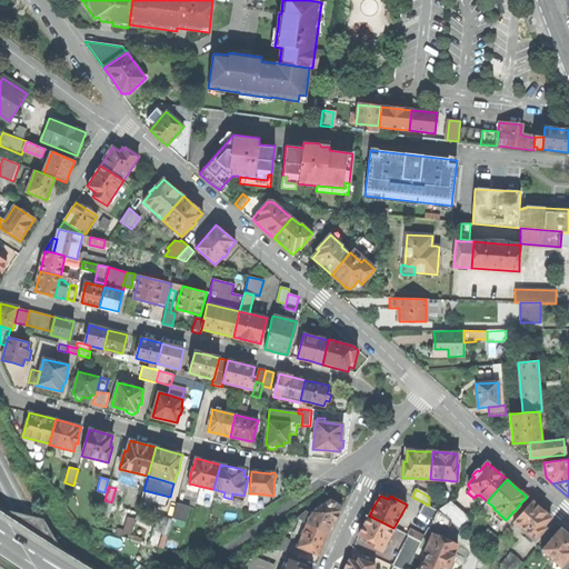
[(310,513),(306,523),(328,535),(336,520),(342,507),(329,500),(311,512),(310,513)]
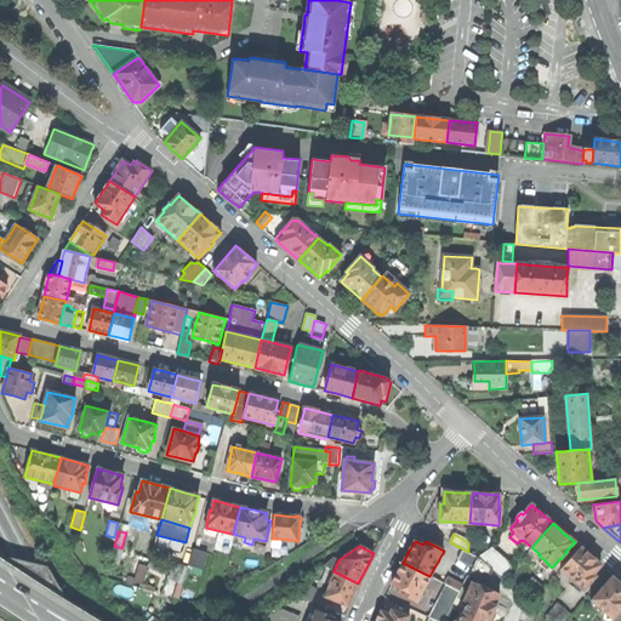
[(493,547),(478,557),(493,570),(503,579),(514,567),(493,547)]
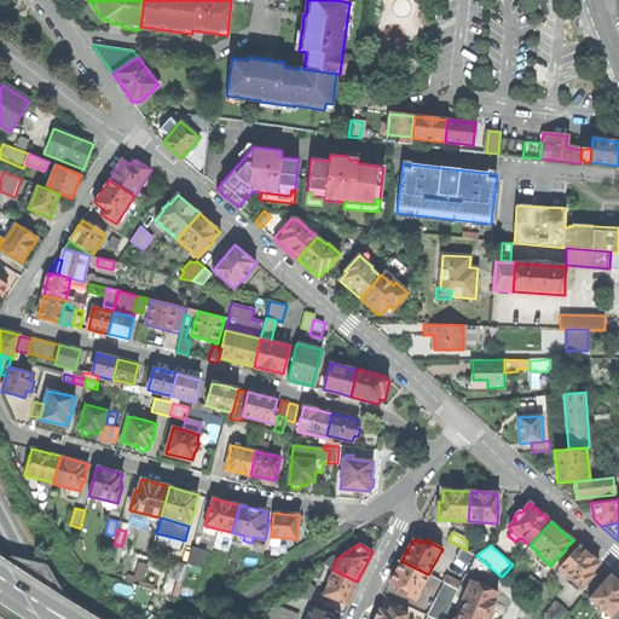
[(579,545),(559,568),(573,582),(571,584),(577,590),(579,588),(582,589),(594,576),(590,573),(599,563),(588,554),(579,545)]
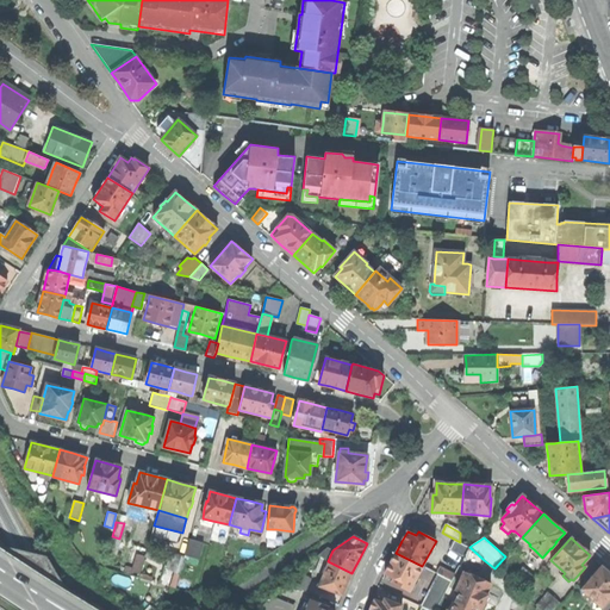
[(201,542),(190,539),(184,556),(197,560),(201,542)]
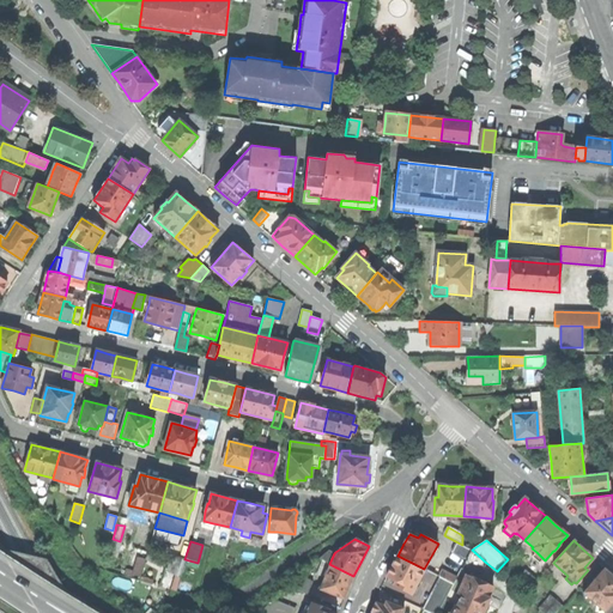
[(456,542),(451,552),(467,559),(472,550),(462,545),(456,542)]
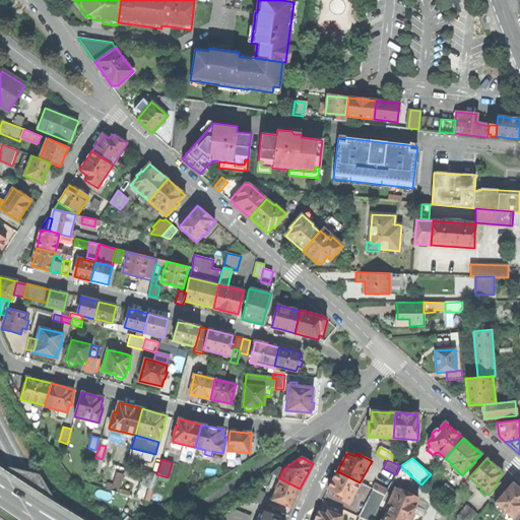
[(140,469),(126,465),(124,474),(136,481),(140,469)]
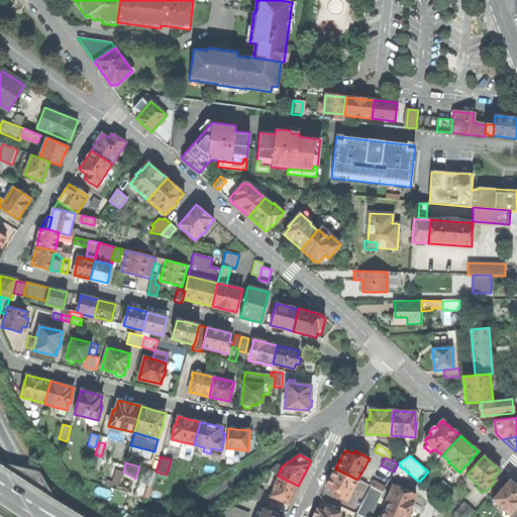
[(410,475),(398,463),(394,472),(389,480),(396,483),(404,486),(405,487),(410,475)]
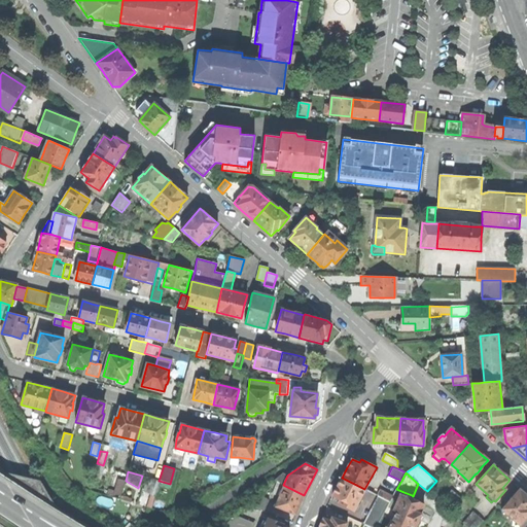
[(283,485),(287,476),(283,475),(276,481),(282,484),(283,485)]
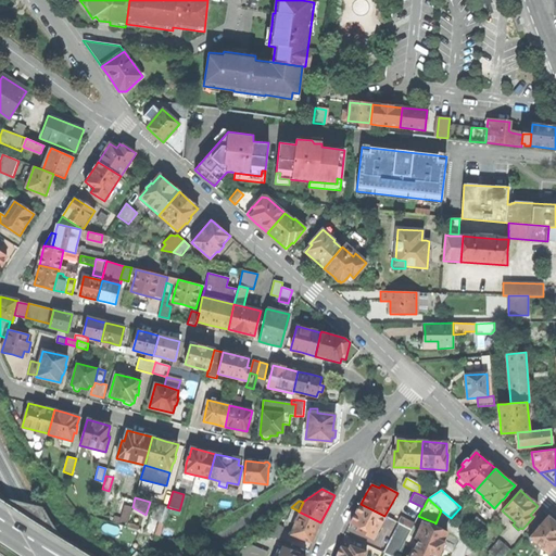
[(490,510),(493,507),(487,501),(483,505),(490,510)]
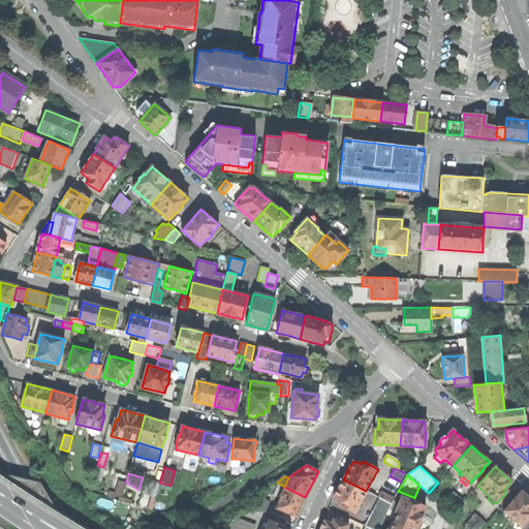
[(146,478),(143,492),(151,497),(156,499),(159,483),(146,478)]
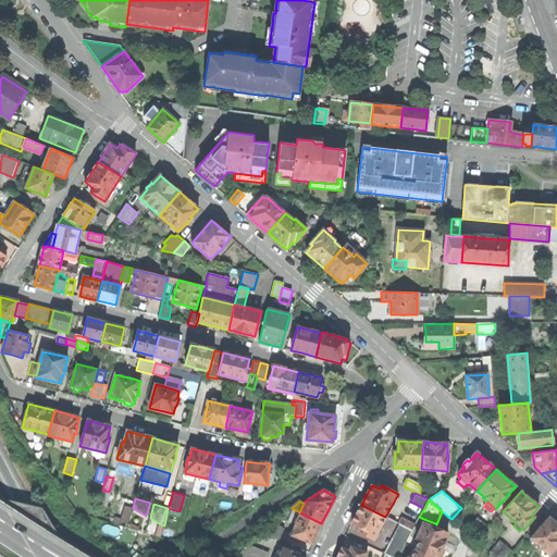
[(357,532),(373,540),(385,517),(361,505),(357,514),(351,524),(359,528),(357,532)]
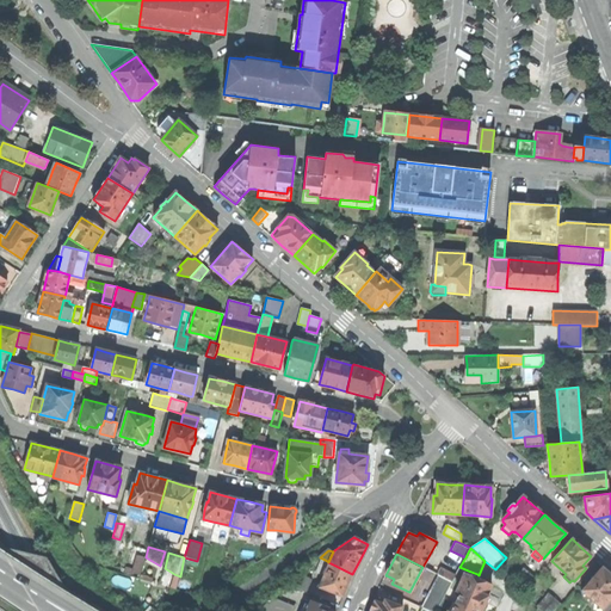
[(125,567),(123,574),(131,576),(133,573),(141,575),(144,562),(146,557),(136,555),(133,568),(125,567)]
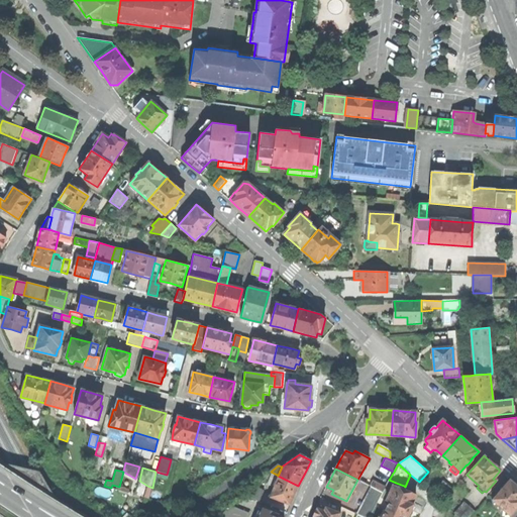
[(277,475),(266,497),(282,505),(283,501),(290,505),(295,494),(298,486),(278,476),(277,475)]
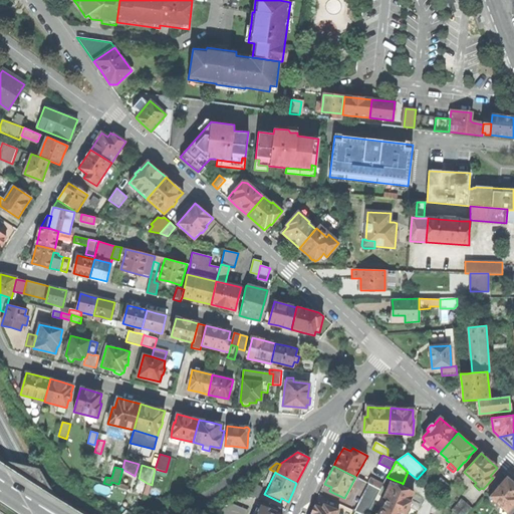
[(507,476),(489,497),(507,513),(513,504),(513,482),(507,476)]
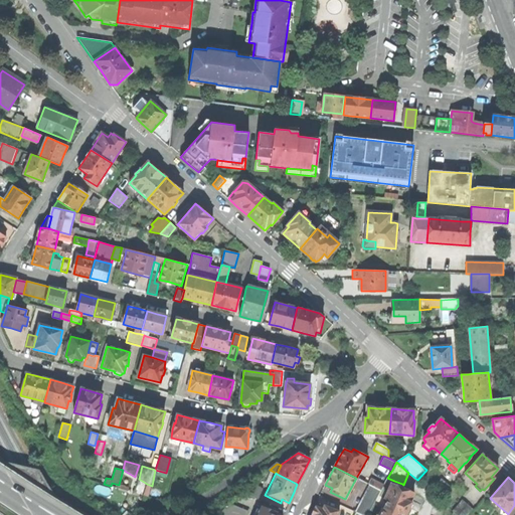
[(441,478),(433,488),(443,497),(452,488),(441,478)]
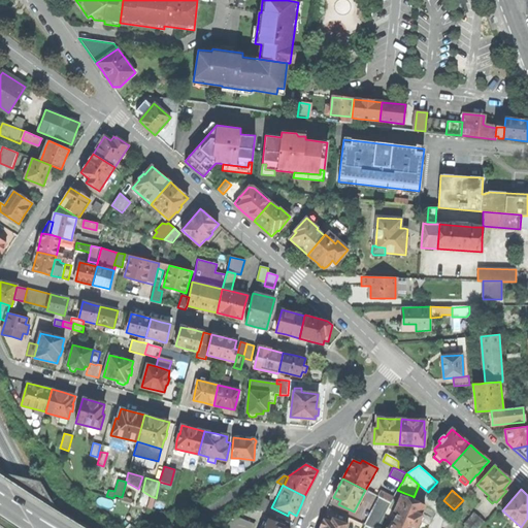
[(380,497),(391,503),(393,498),(380,492),(377,496),(380,497)]
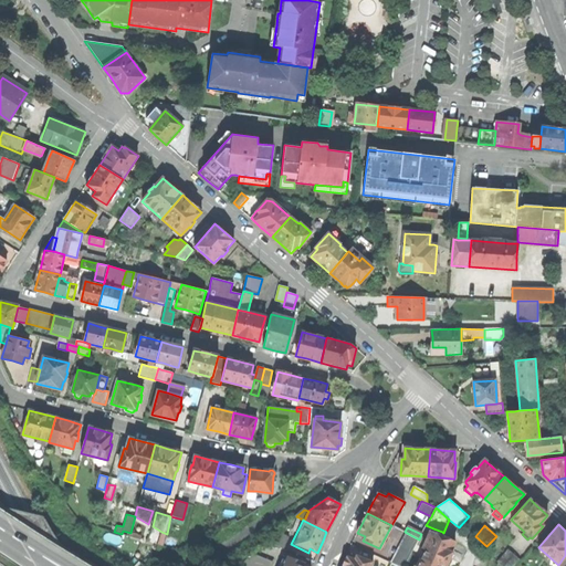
[(167,534),(161,532),(157,544),(163,546),(167,534)]
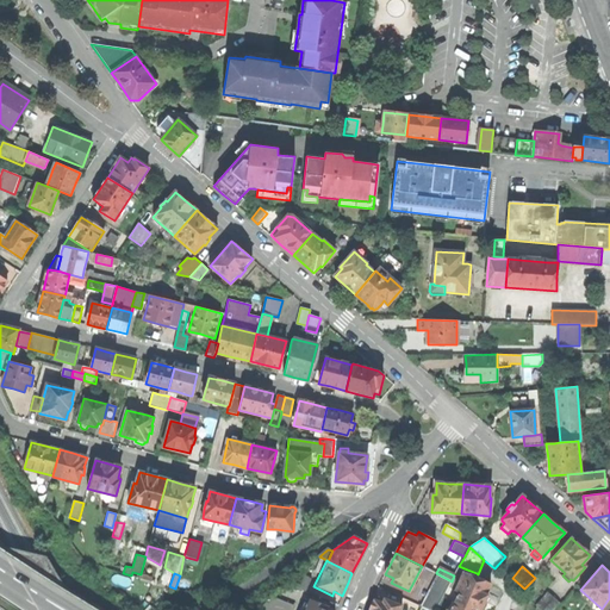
[(299,573),(287,584),(306,591),(311,579),(299,573)]
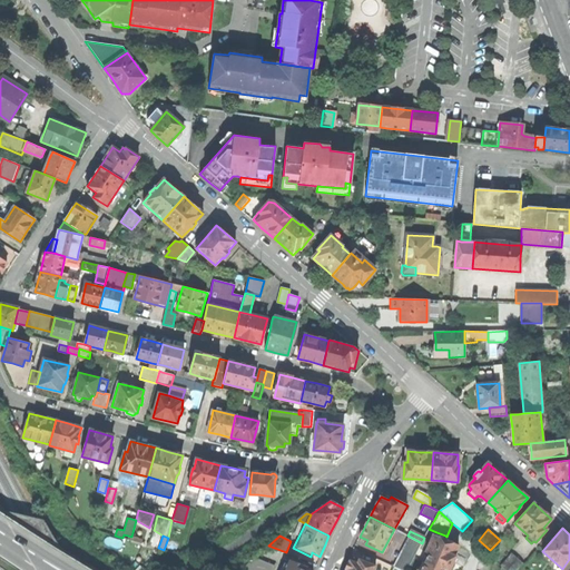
[(430,553),(425,562),(443,569),(449,569),(452,564),(455,557),(454,556),(459,547),(444,540),(435,536),(433,536),(425,552),(430,553)]
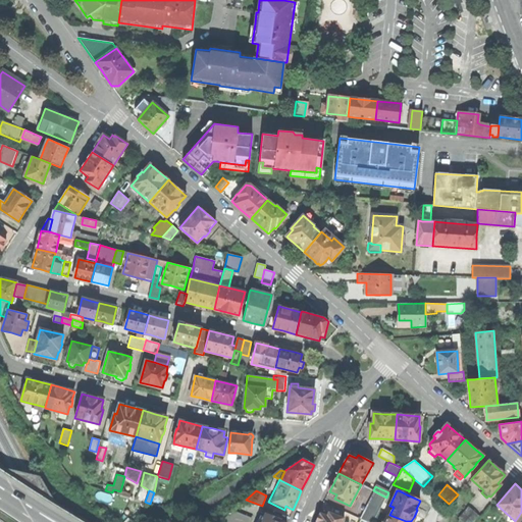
[(362,520),(366,521),(372,521),(386,498),(375,491),(361,519),(362,520)]
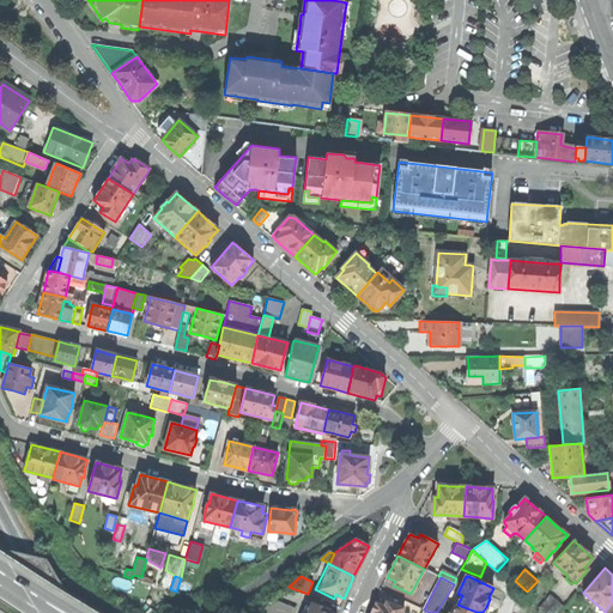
[(551,595),(539,608),(542,612),(556,612),(563,606),(551,595)]
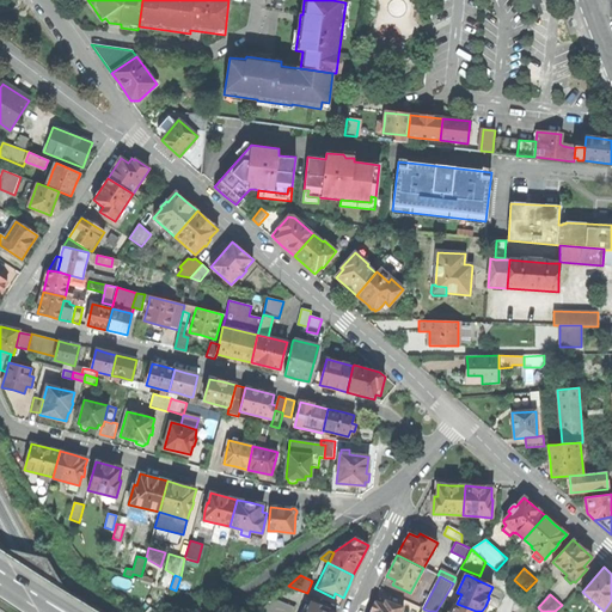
[(273,599),(259,611),(261,611),(292,611),(294,607),(273,599)]
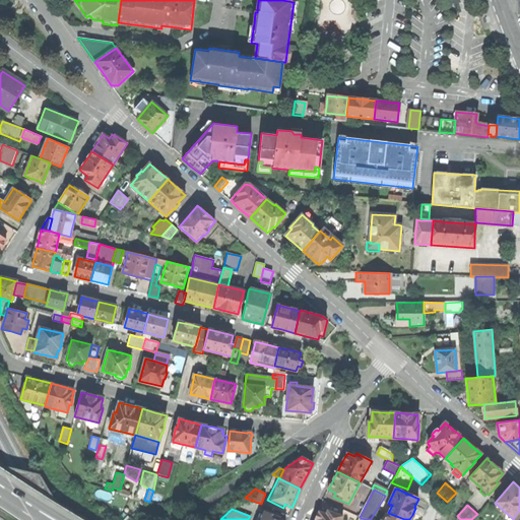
[(314,519),(341,519),(342,517),(322,509),(321,512),(318,511),(314,519)]
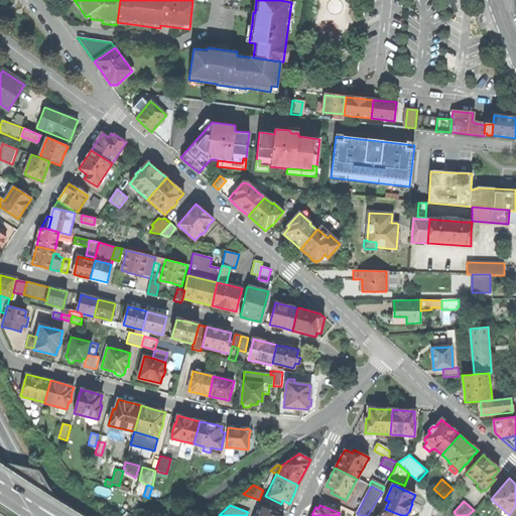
[(257,515),(281,515),(282,515),(261,507),(257,515)]
